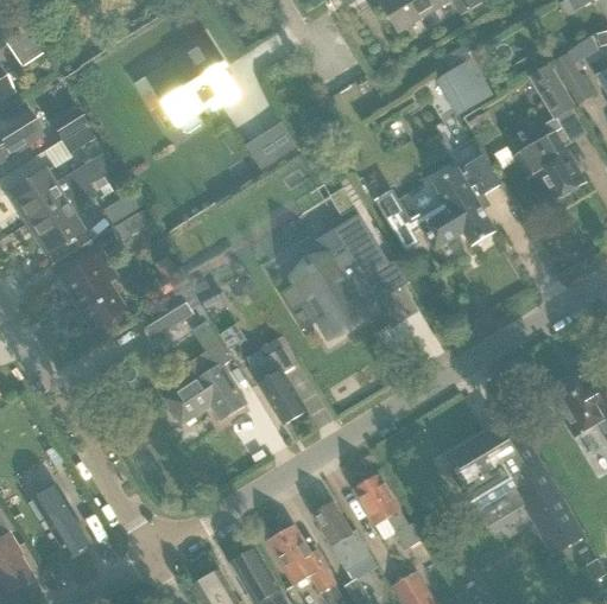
[(380,0),(398,30),(443,0),(451,0),(460,13),(480,1),(479,0),(380,0)]
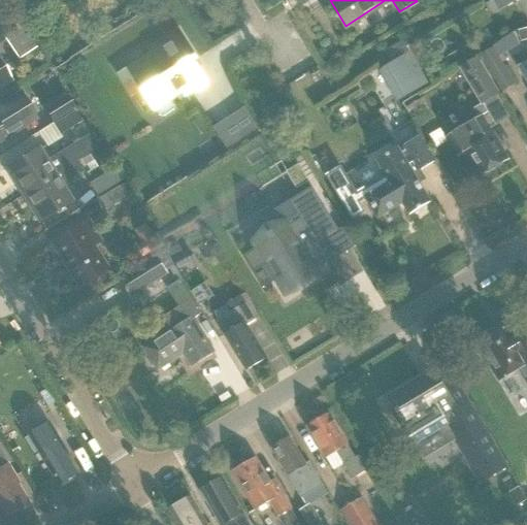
[(485,0),(492,11),(511,0),(485,0)]
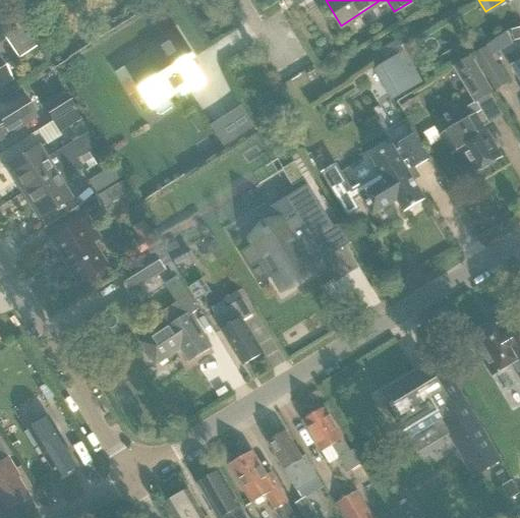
[(35,44),(26,31),(22,23),(4,35),(17,55),(35,44)]
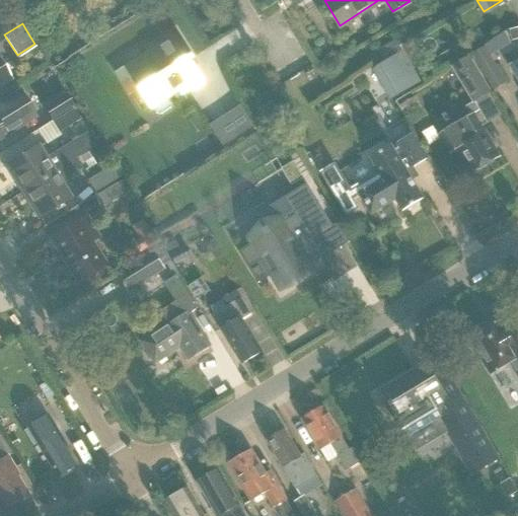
[(517,24),(509,26),(511,38),(517,35),(517,24)]
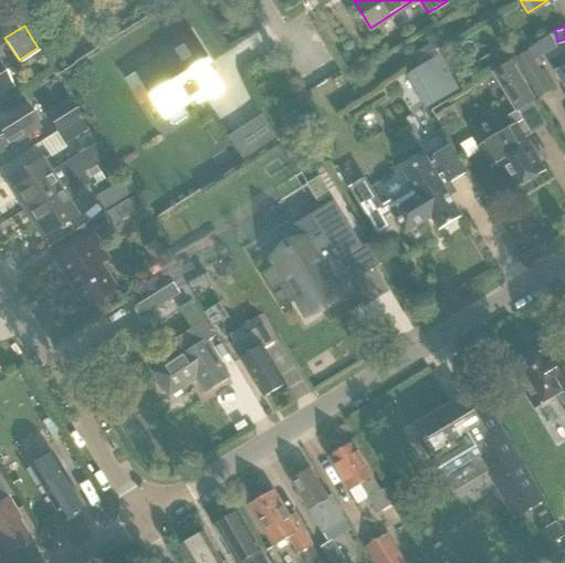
[(190,30),(179,37),(160,49),(171,68),(146,83),(164,113),(196,94),(198,98),(219,85),(206,63),(209,61),(190,30)]
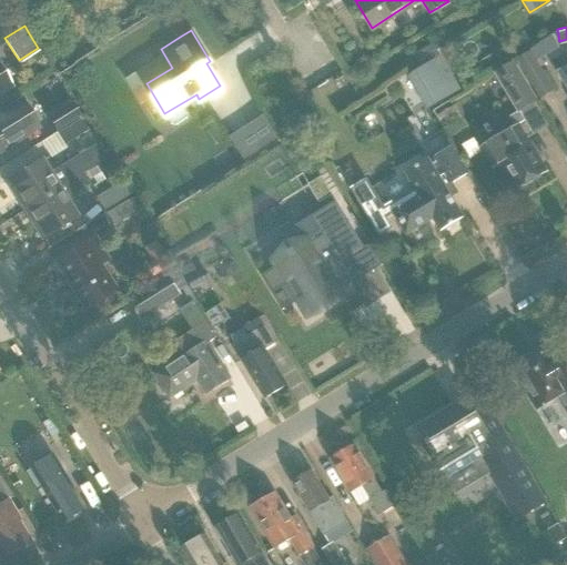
[(515,58),(523,70),(540,97),(553,88),(528,49),(515,58)]
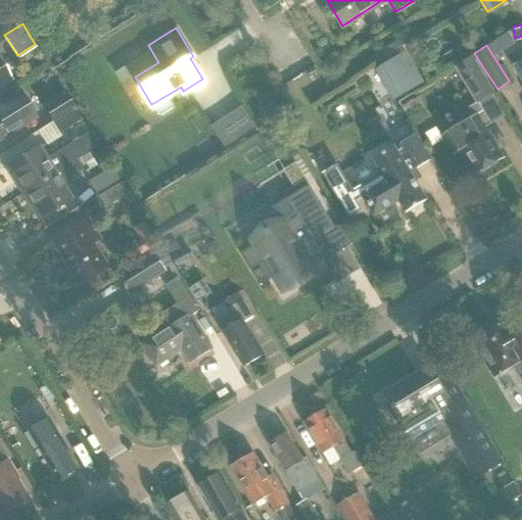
[(389,90),(407,80),(411,88),(422,81),(404,51),(376,68),(389,90)]
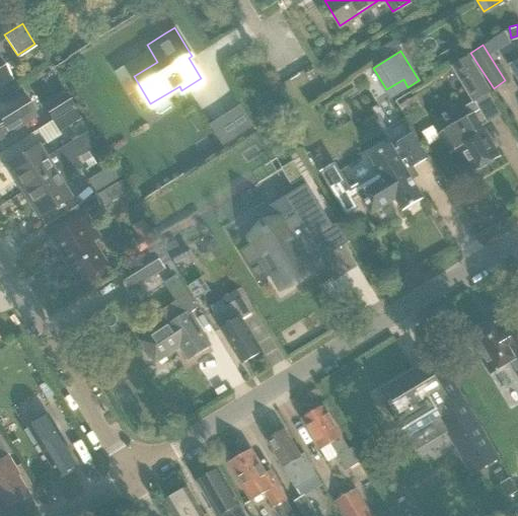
[(466,57),(450,66),(471,101),(488,91),(466,57)]
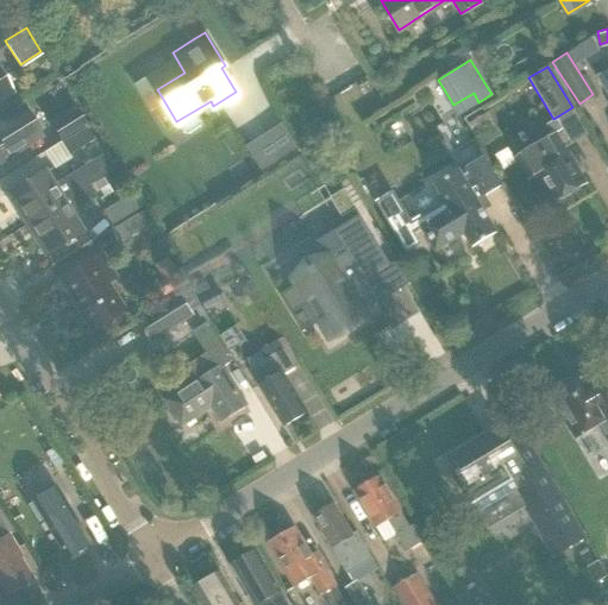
[(607,67),(597,74),(607,90),(607,67)]
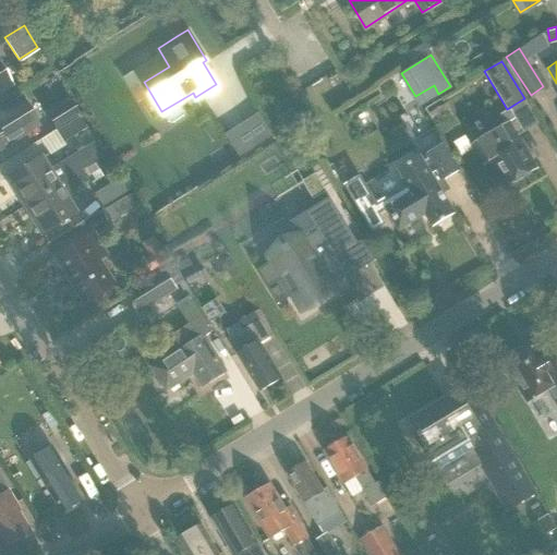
[(0,88),(11,82),(0,65),(0,88)]
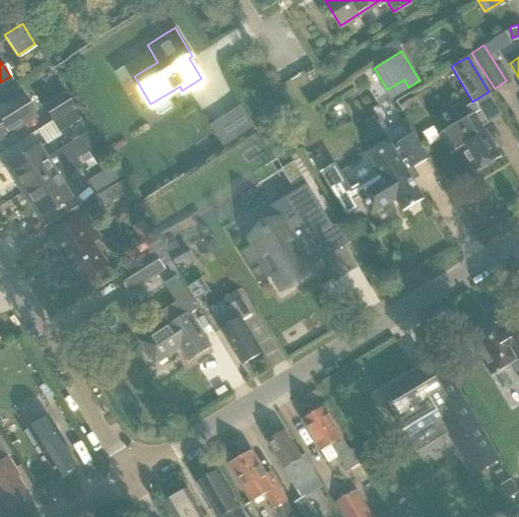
[(0,134),(35,114),(18,88),(0,99),(0,134)]
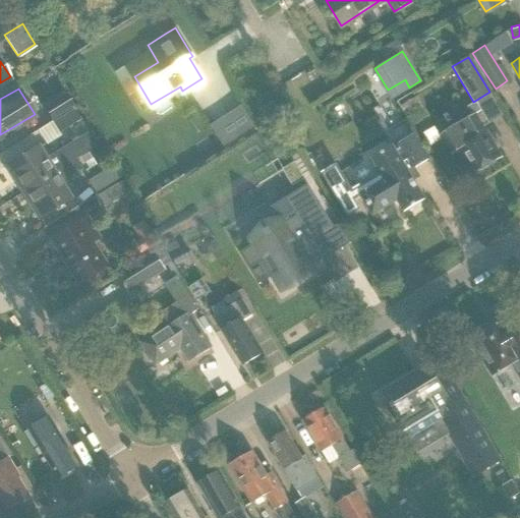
[(65,91),(43,105),(51,117),(72,103),(65,91)]
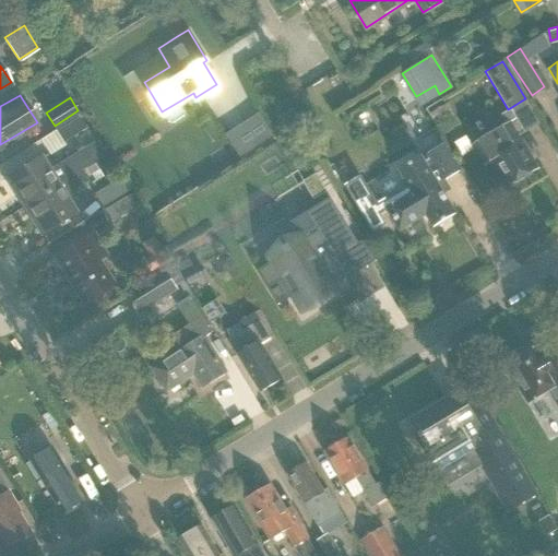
[(240,156),(274,135),(258,110),(225,132),(240,156)]
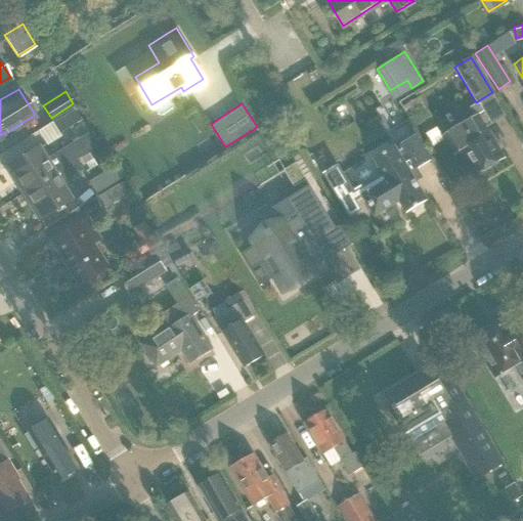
[(69,124),(79,117),(73,107),(61,114),(69,124)]
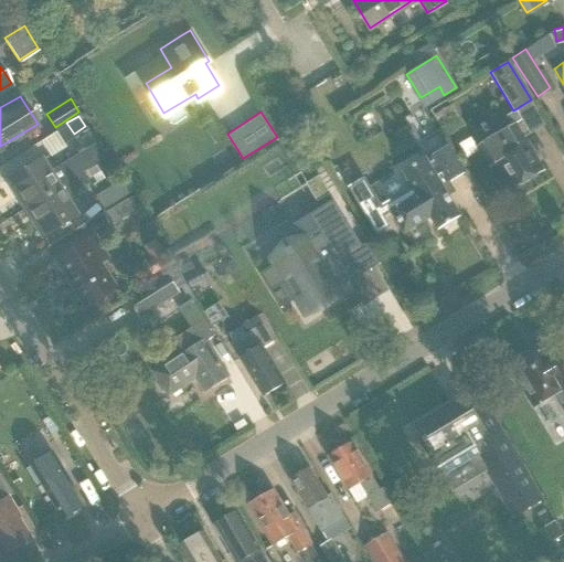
[(512,123),(478,144),(489,162),(498,157),(514,184),(541,168),(512,123)]
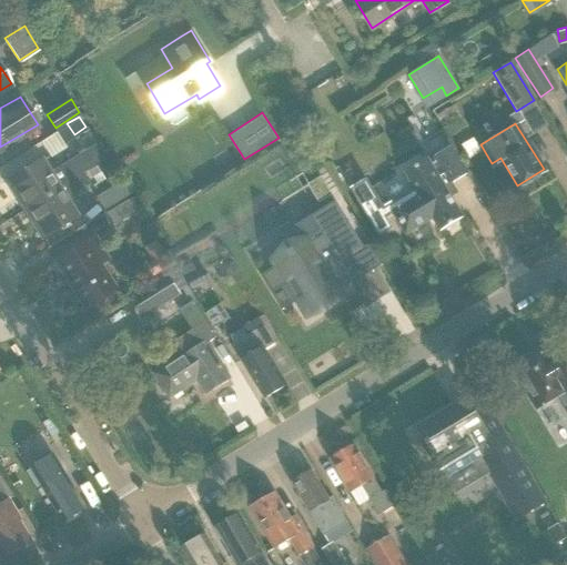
[(41,157),(6,179),(23,207),(80,171),(104,157),(95,142),(50,171),(41,157)]
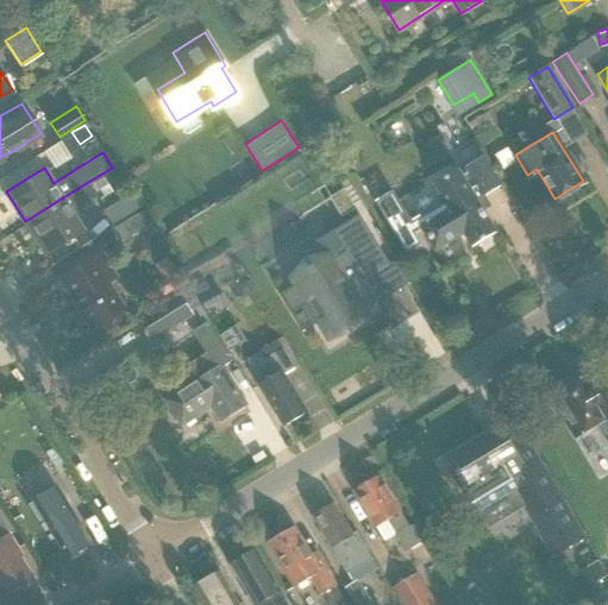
[(392,188),(374,199),(406,251),(421,241),(413,228),(420,225),(436,249),(463,231),(471,245),(477,240),(480,244),(491,235),(490,233),(496,229),(477,197),(502,183),(484,155),(465,165),(471,176),(465,180),(464,178),(459,170),(434,184),(440,194),(445,201),(412,221),(392,188)]
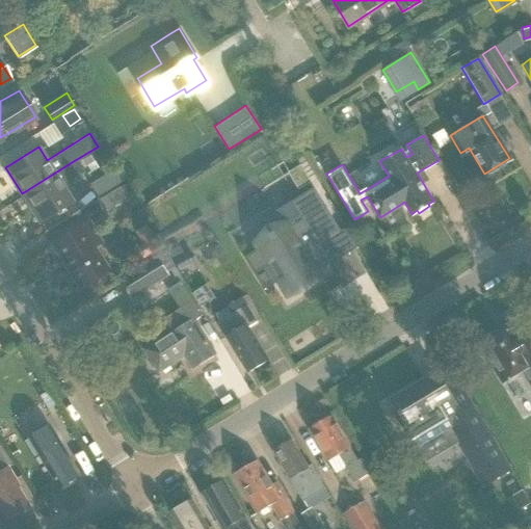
[(75,160),(22,193),(38,220),(71,200),(61,186),(70,181),(69,178),(81,170),(75,160)]
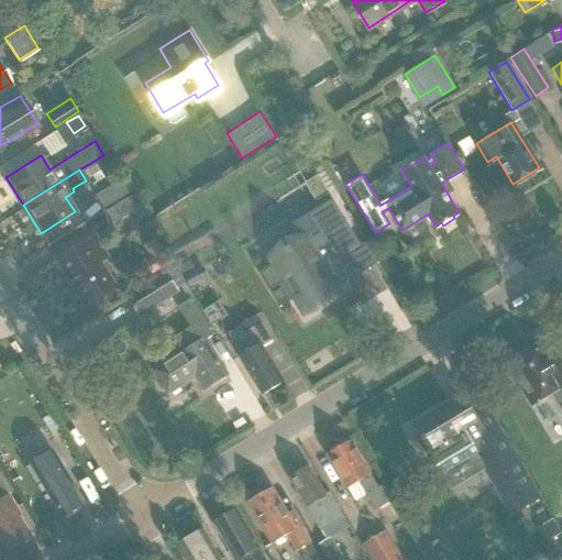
[(318,172),(304,180),(315,198),(329,190),(318,172)]
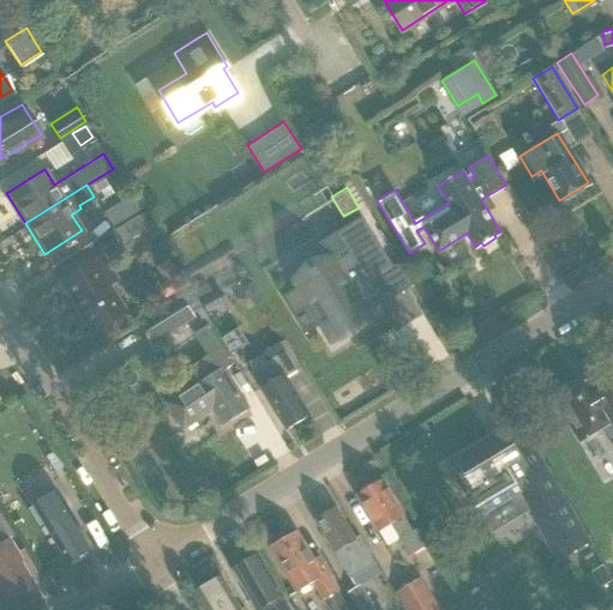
[(136,207),(127,194),(104,209),(112,222),(136,207)]
